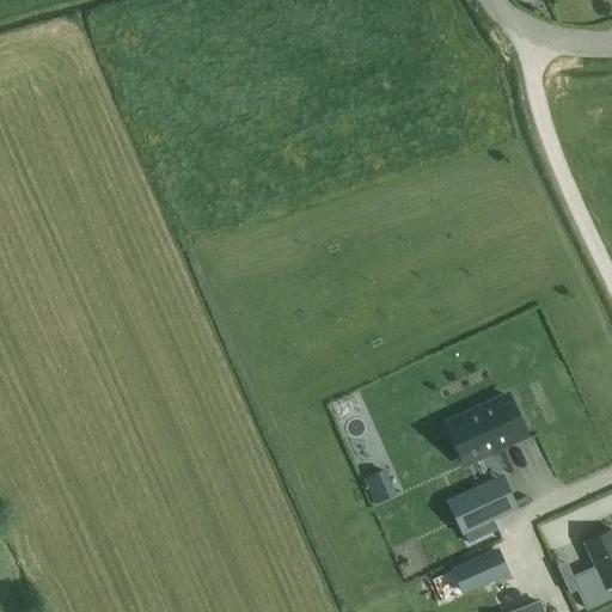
[(430,270),(423,287),(436,292),(444,275),(430,270)]
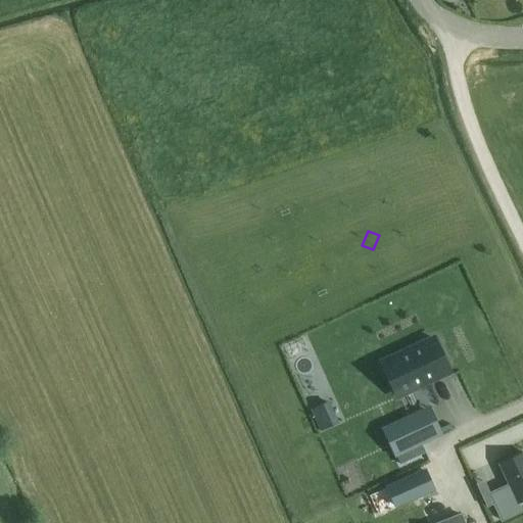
[(396,396),(448,372),(433,338),(381,363),(396,396)]
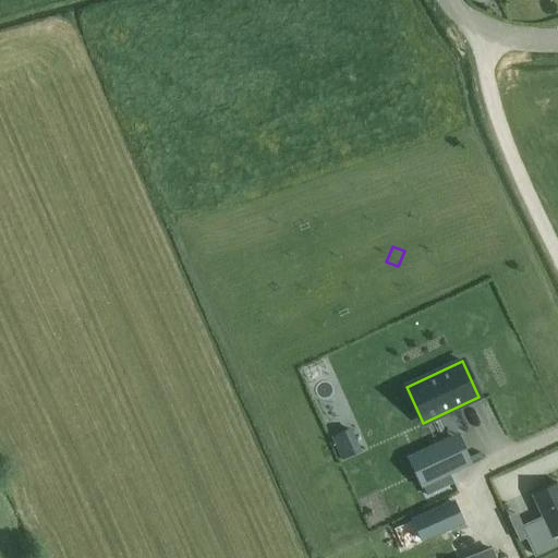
[(342,460),(359,452),(348,428),(331,436),(342,460)]
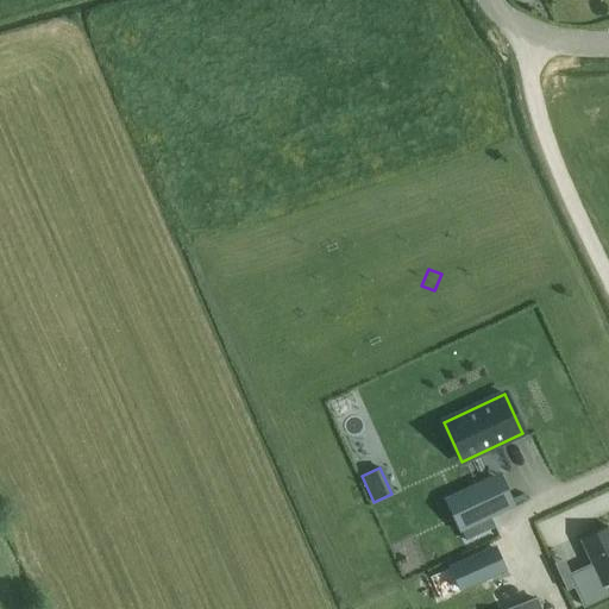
[(514,506),(500,475),(446,500),(460,529),(514,506)]
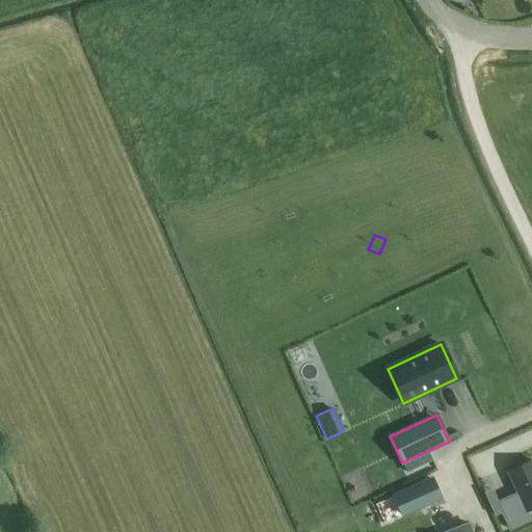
[(531,520),(528,513),(531,511),(531,460),(508,472),(521,500),(501,508),(510,530),(531,520)]
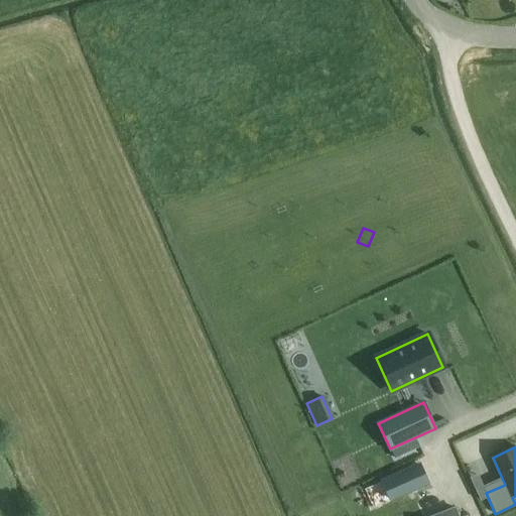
[(430,478),(421,460),(385,477),(394,495),(430,478)]
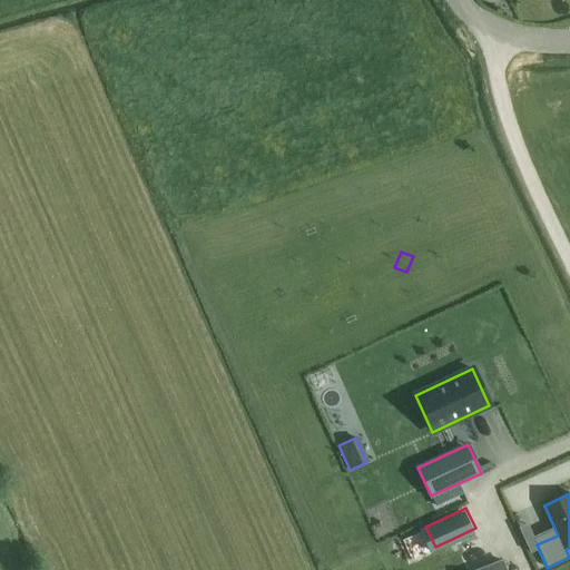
[(504,569),(501,559),(474,569),(504,569)]
